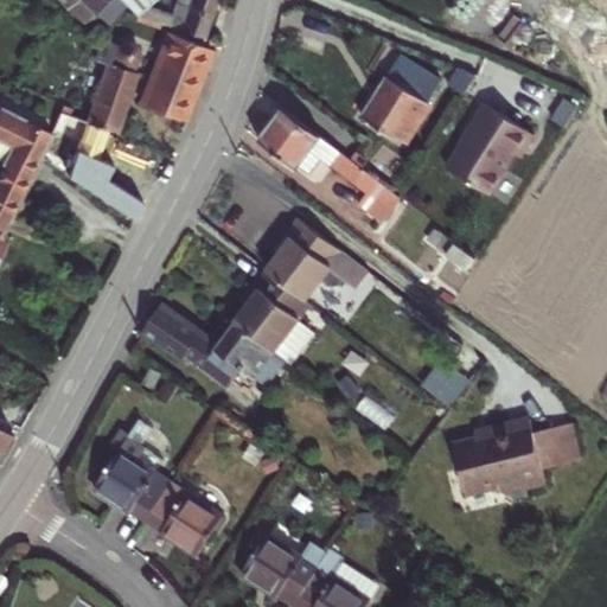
[(103,0),(61,0),(66,6),(85,21),(106,2),(103,0)]
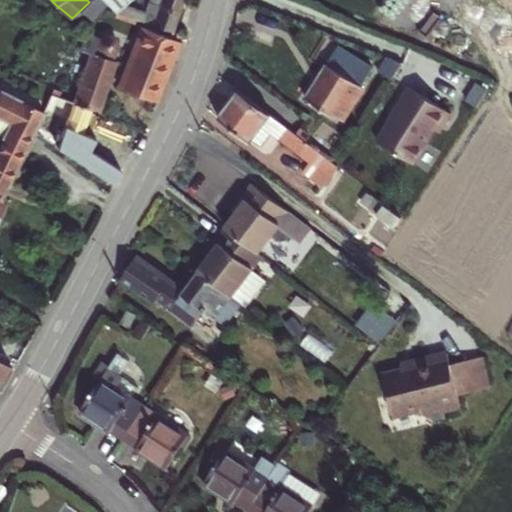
[(102,0),(107,3),(115,13),(116,12),(125,5),(129,0),(102,0)]
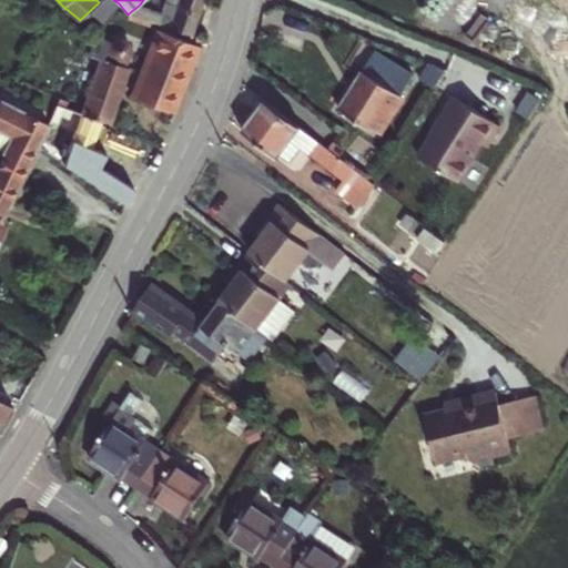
[(192,36),(203,0),(166,0),(162,13),(139,6),(129,13),(156,23),(192,36)]
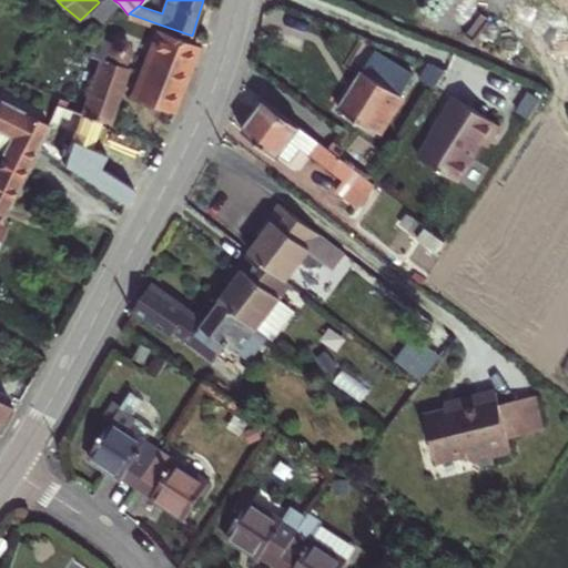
[(480,0),(497,14),(509,0),(480,0)]
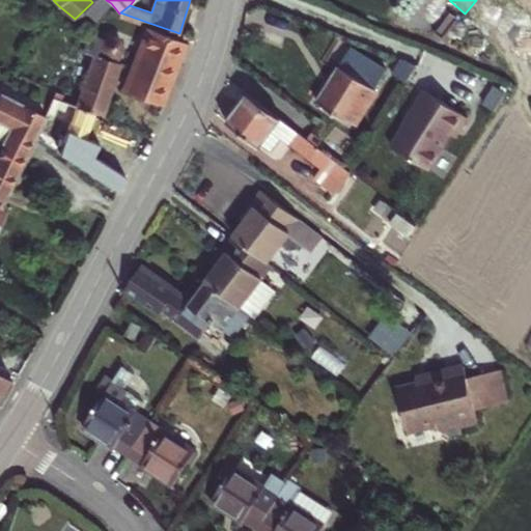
[(146,33),(184,47),(186,43),(148,28),(146,33)]
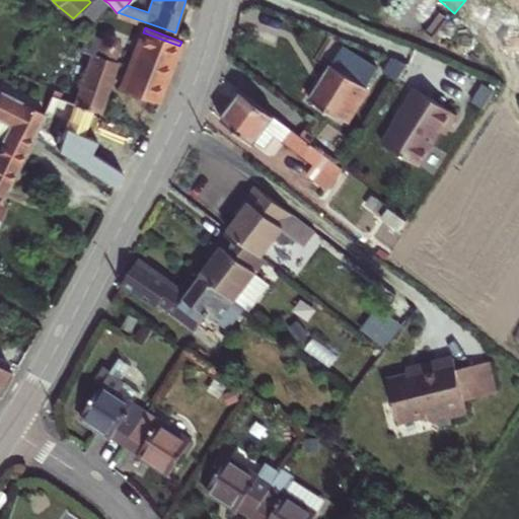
[(81,50),(91,53),(93,54),(97,41),(99,36),(87,32),(81,50)]
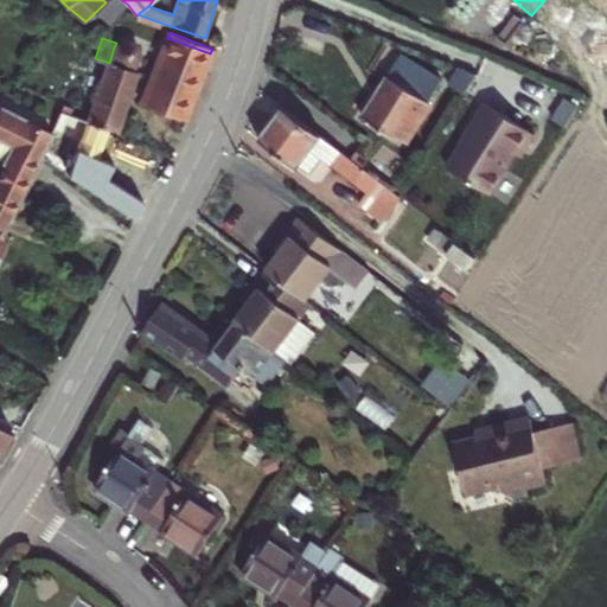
[(141,103),(184,120),(210,53),(167,38),(141,103)]
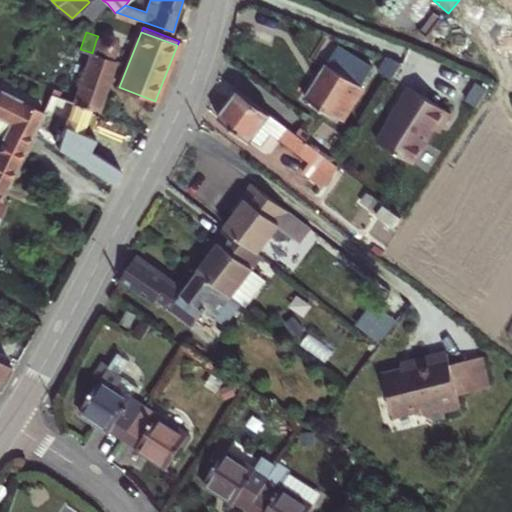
[(99,38),(96,40),(92,53),(113,60),(118,47),(118,46),(118,43),(118,42),(117,40),(116,38),(115,37),(114,35),(111,34),(109,34),(107,34),(105,34),(103,35),(101,37),(99,38)]
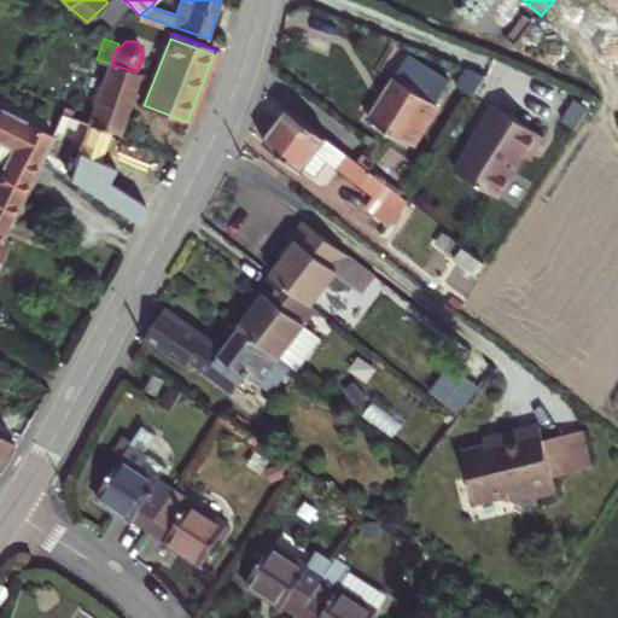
[(408,57),(369,120),(410,145),(449,82),(408,57)]
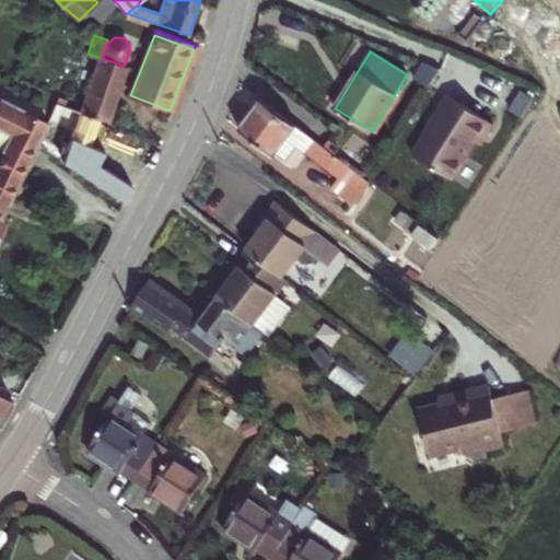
[(80,112),(108,121),(127,67),(124,66),(101,58),(98,57),(80,112)]
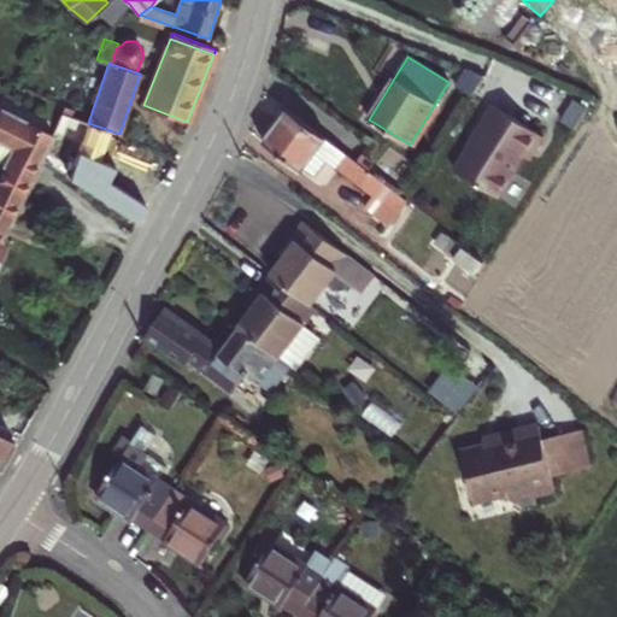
[(486,76),(465,68),(454,87),(471,99),(486,76)]
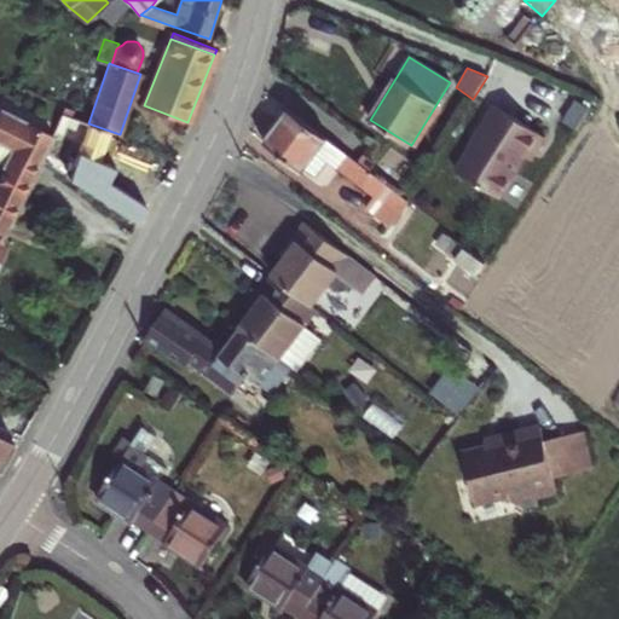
[(490,119),(468,154),(510,181),(537,139),(542,143),(556,120),(507,88),(489,117),(490,119)]
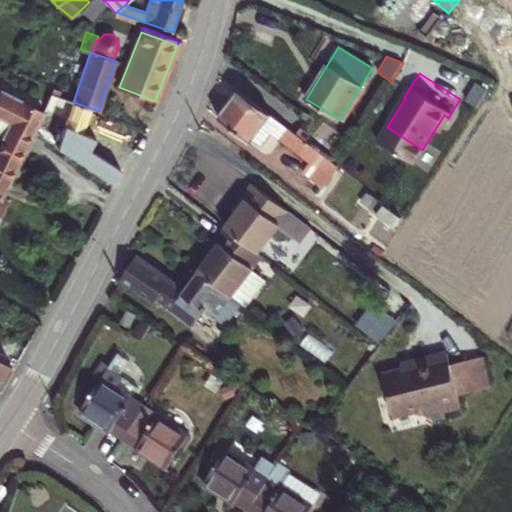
[(0,203),(1,202),(0,202),(25,149),(32,136),(44,111),(43,111),(0,88),(0,136),(3,138),(0,143),(0,203)]
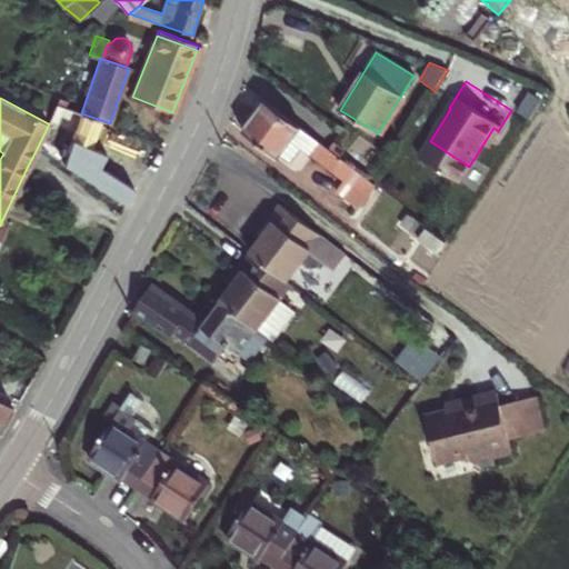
[(302,129),(267,101),(243,132),(278,159),(281,156),(290,162),(301,148),(345,181),(337,191),(358,208),(375,185),(302,129)]
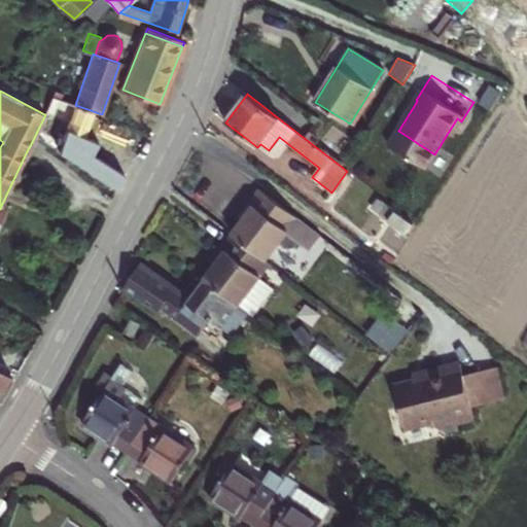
[(86,137),(95,113),(75,105),(65,101),(53,97),(45,113),(62,120),(69,124),(61,141),(56,138),(53,146),(84,168),(99,142),(86,137)]
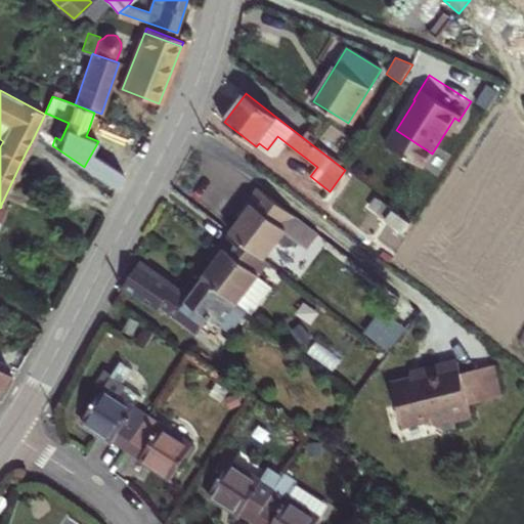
[(61,120),(55,137),(60,140),(69,123),(61,120)]
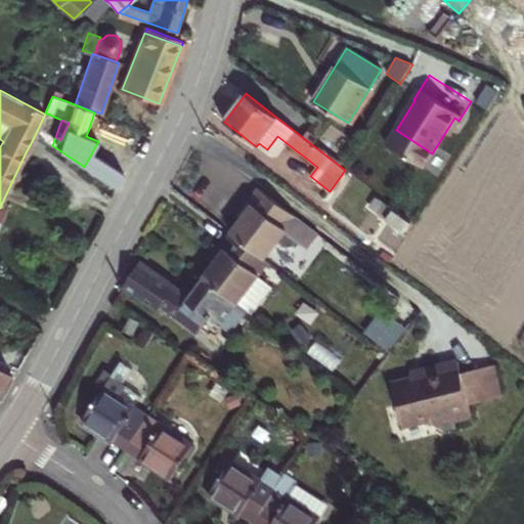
[(243,217),(230,233),(264,259),(276,243),(282,247),(285,248),(287,248),(290,247),(292,247),(293,246),(296,248),(300,243),(308,249),(318,234),(258,188),(244,208),(248,211),(243,217)]
